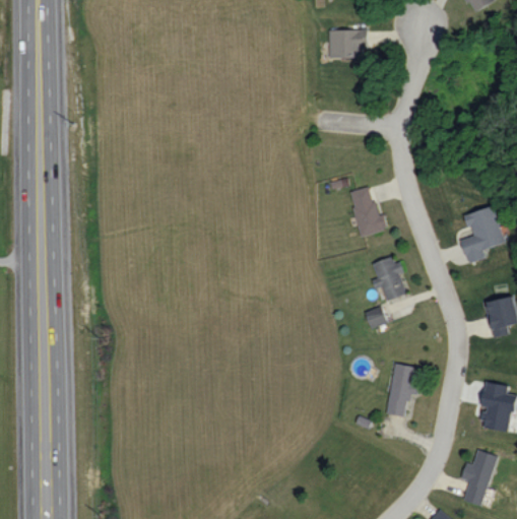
[(493,0),(463,0),(471,13),(494,0),(493,0)]
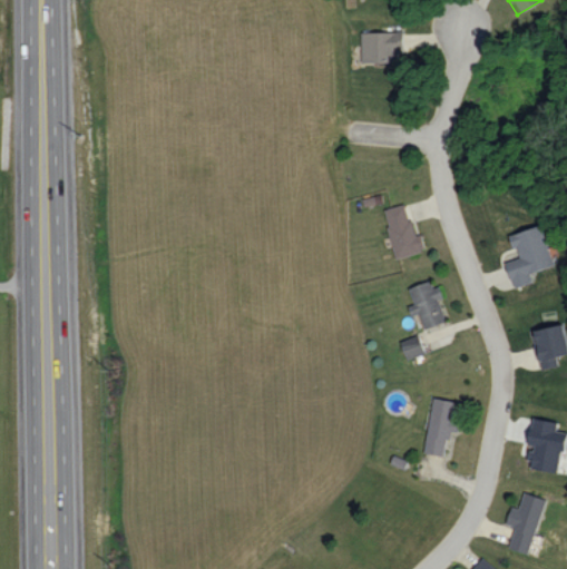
[(401,32),(359,33),(360,64),(397,62),(396,51),(401,51),(401,32)]
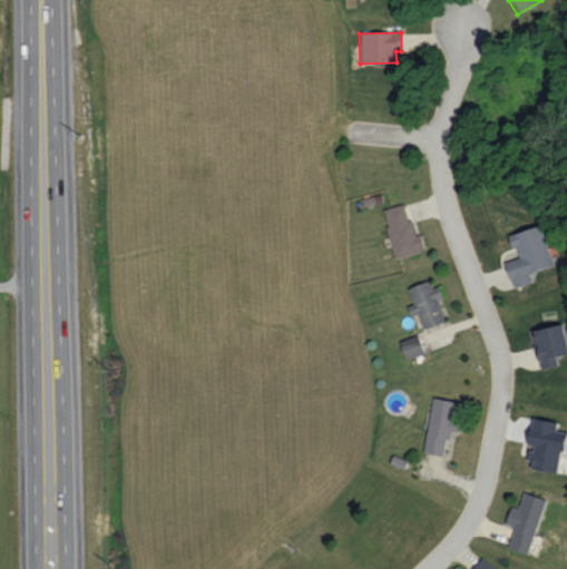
[(382,209),(394,258),(423,251),(419,234),(412,236),(404,204),(382,209)]
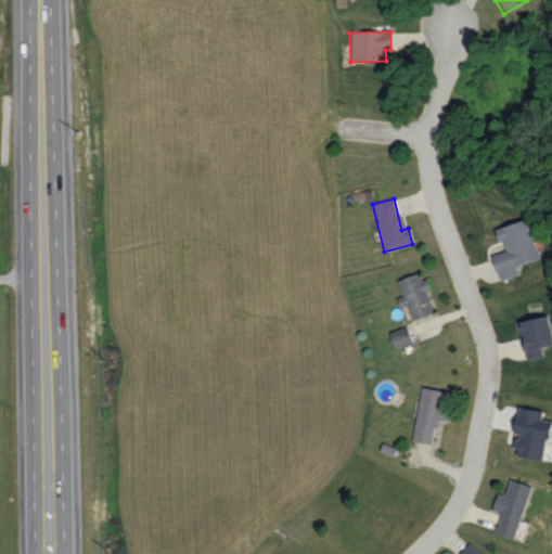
[(491,256),(498,281),(517,275),(515,266),(538,260),(527,220),(493,229),(497,241),(502,240),(504,253),(491,256)]
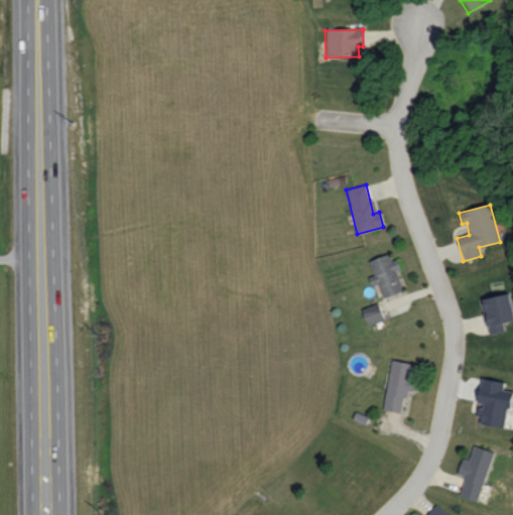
[(377,284),(382,299),(402,291),(395,271),(397,270),(391,253),(368,261),(373,275),(367,277),(371,286),(377,284)]
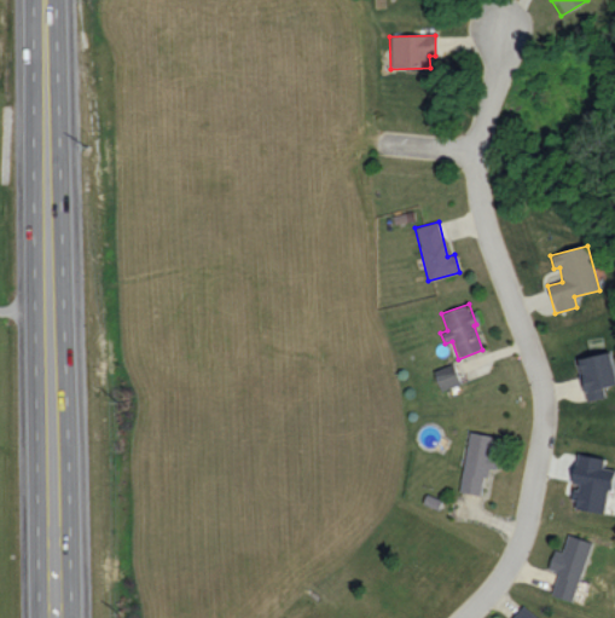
[(614,385),(614,374),(610,351),(575,359),(585,403),(604,398),(602,388),(614,385)]
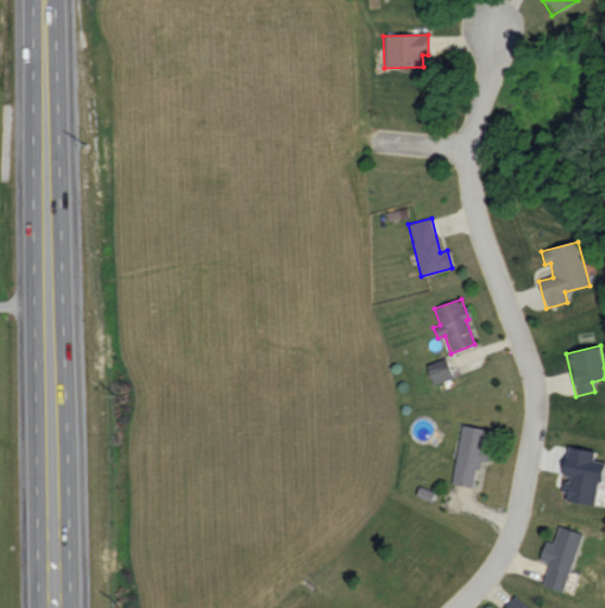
[(432,384),(452,378),(446,359),(426,365),(432,384)]
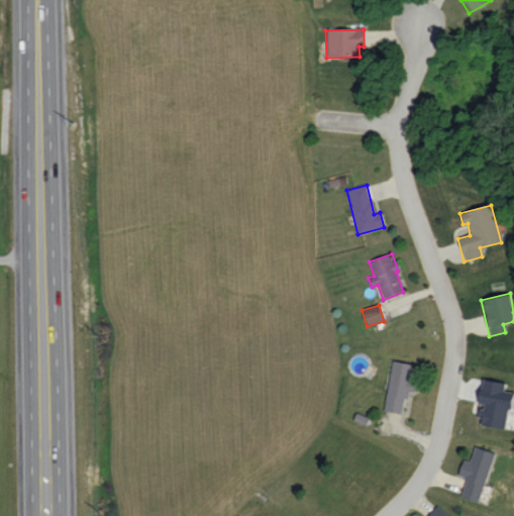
[(383,411),(401,414),(405,392),(411,393),(416,365),(392,360),(383,411)]
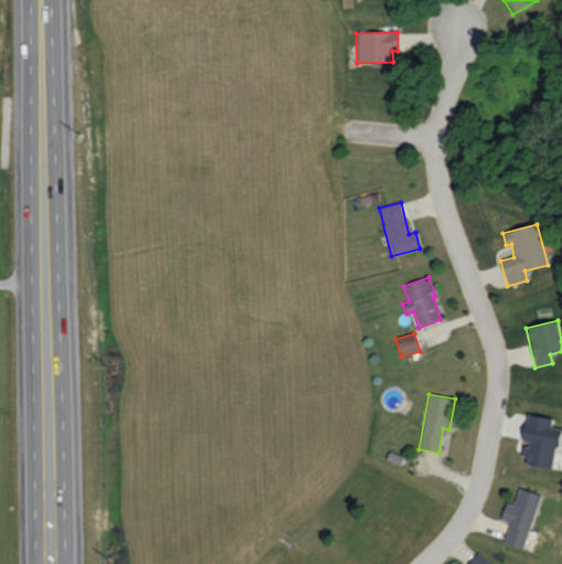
[(553,469),(560,429),(551,427),(552,418),(527,415),(521,444),(526,445),(522,465),(553,469)]
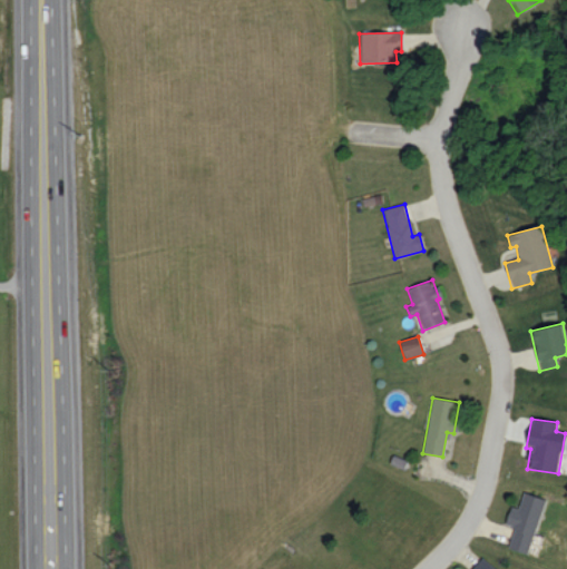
[(545,500),(522,492),(517,510),(509,508),(504,525),(514,528),(507,548),(527,555),(545,500)]
